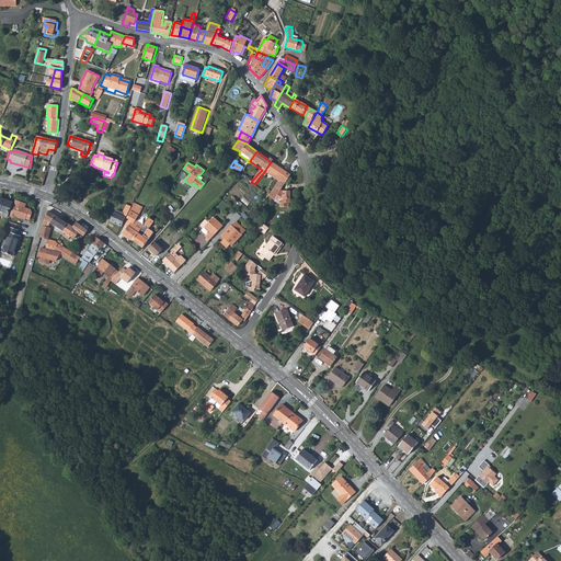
[(278,181),(268,196),(274,201),(281,190),(290,175),(272,162),(271,162),(263,173),(265,175),(266,173),(268,171),(279,179),(278,181)]
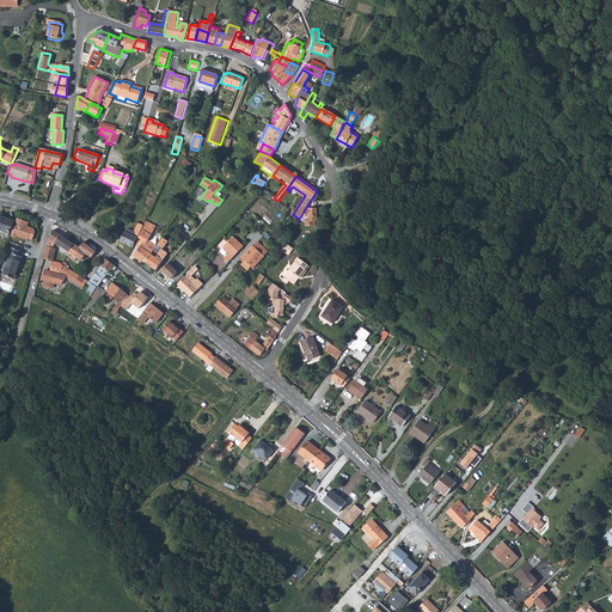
[(305,195),(293,187),(291,189),(304,197),(305,195)]
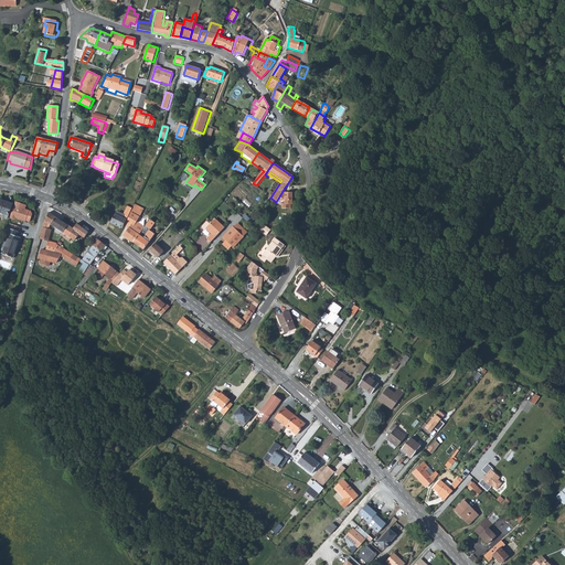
[(285,192),(283,191),(276,202),(281,205),(281,209),(290,209),(290,203),(292,203),(291,198),(292,198),(292,192),(285,192)]
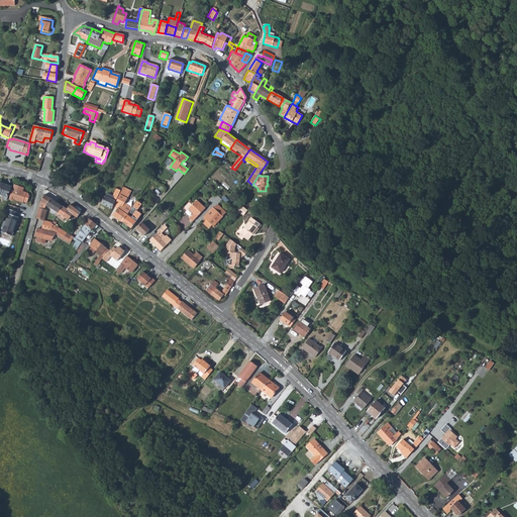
[(11,188),(0,183),(0,195),(4,197),(3,200),(6,201),(11,188)]
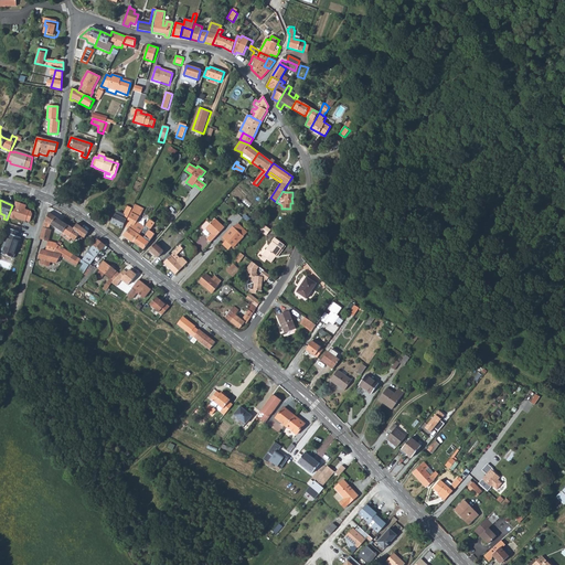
[(28,204),(17,202),(11,217),(17,220),(17,219),(30,222),(33,213),(32,211),(25,209),(28,204)]
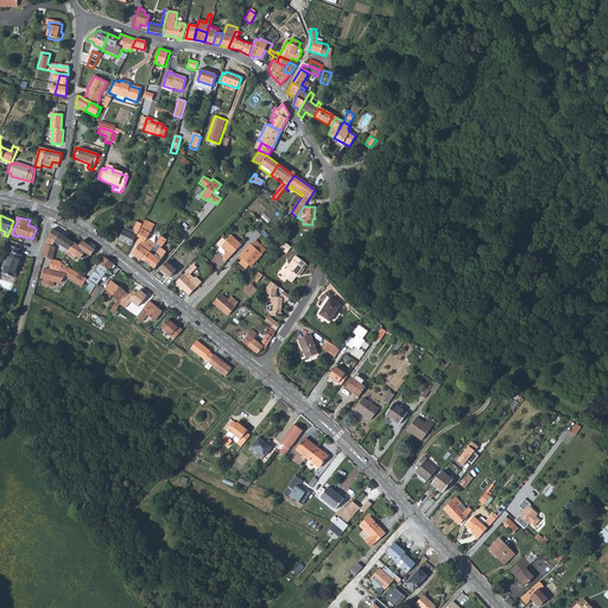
[(132,254),(144,261),(153,247),(156,245),(147,239),(154,226),(145,221),(140,232),(134,244),(138,246),(132,254)]
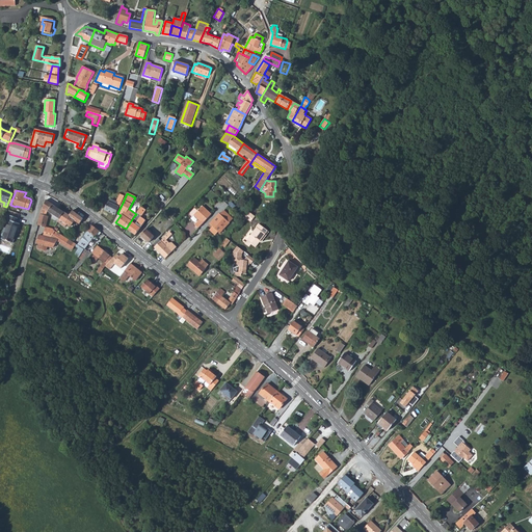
[(116,203),(121,205),(126,193),(124,193),(123,195),(120,194),(116,203)]
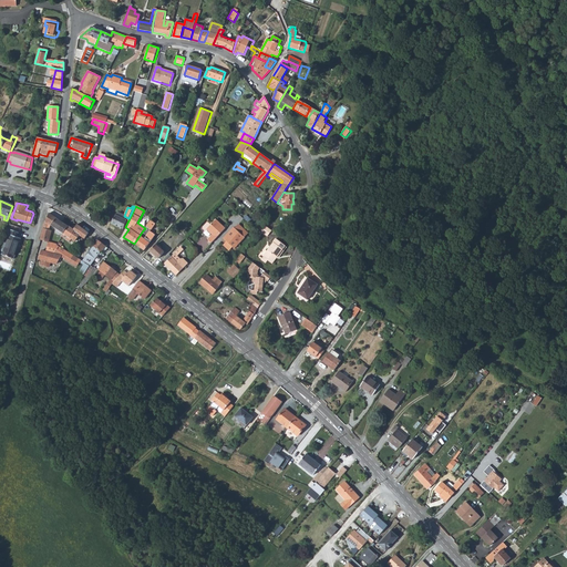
[(69,226),(49,213),(45,222),(51,225),(63,234),(64,234),(69,226)]
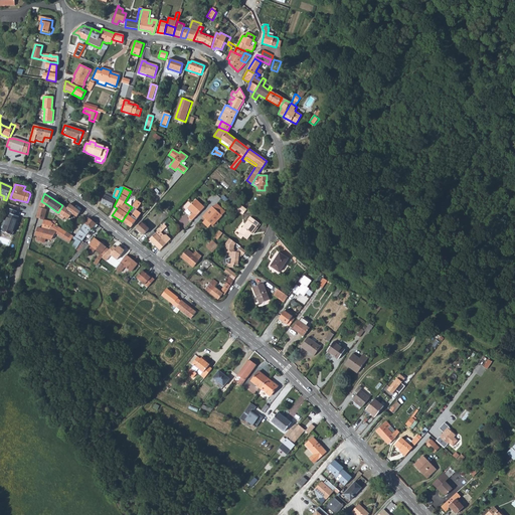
[(141,194),(132,207),(130,209),(122,221),(131,227),(141,213),(136,210),(141,203),(140,202),(143,198),(141,196),(142,195),(141,194)]
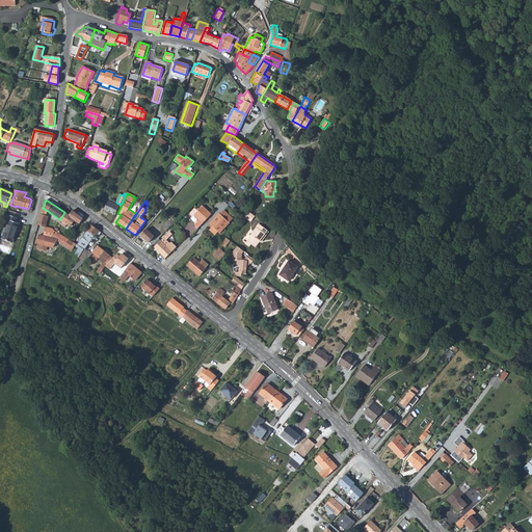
[(104,210),(115,215),(120,207),(109,203),(108,202),(104,210)]
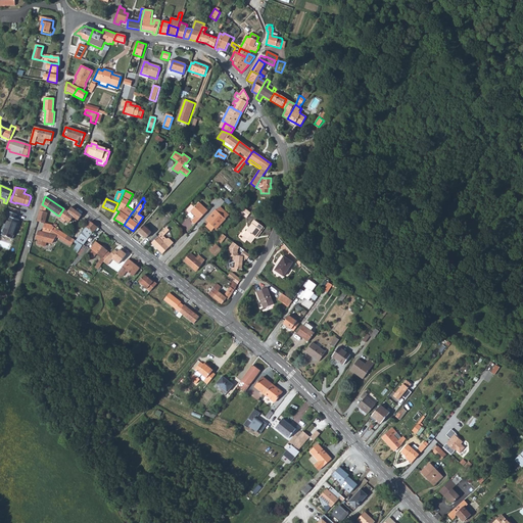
[(207,210),(199,202),(190,211),(195,217),(191,222),(194,225),(207,210)]
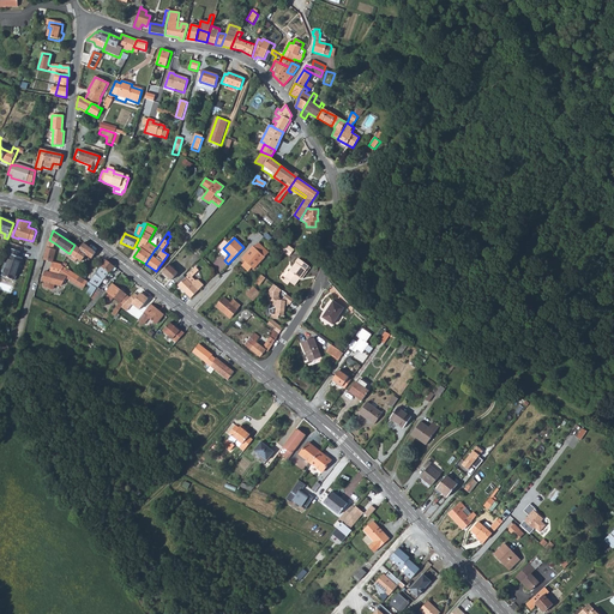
[(43,260),(53,262),(55,251),(53,251),(50,250),(52,245),(48,244),(43,260)]
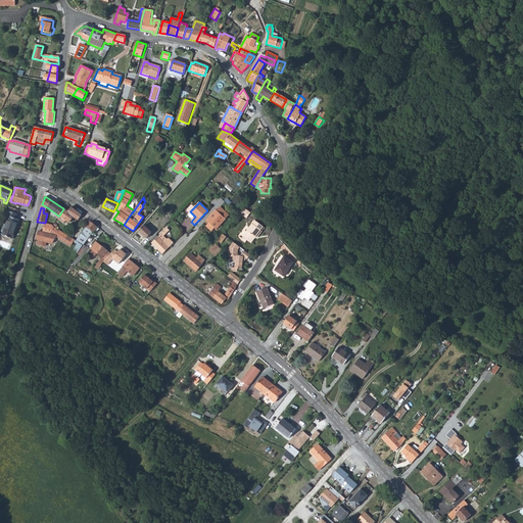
[(68,211),(63,208),(59,216),(58,216),(57,219),(64,223),(65,221),(69,223),(74,218),(79,221),(82,215),(77,210),(72,207),(68,211)]
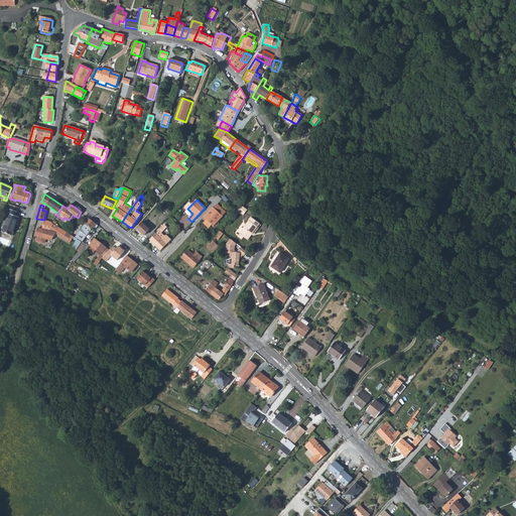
[(213,209),(213,208),(206,214),(207,215),(204,218),(206,220),(203,223),(208,229),(211,226),(213,227),(216,223),(219,220),(222,217),(226,213),(217,205),(213,209)]
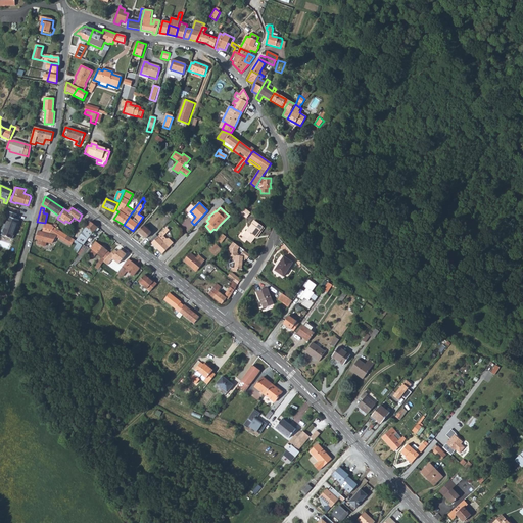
[(245,218),(249,211),(243,207),(240,212),(242,215),(245,218)]
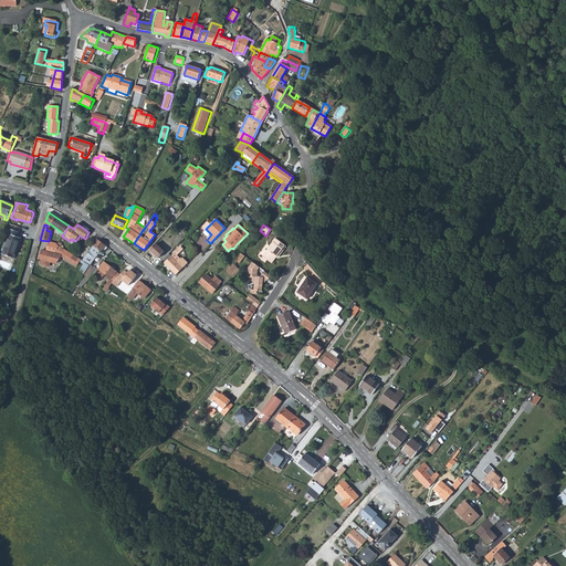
[(18,232),(11,230),(2,254),(13,258),(21,239),(17,238),(18,232)]
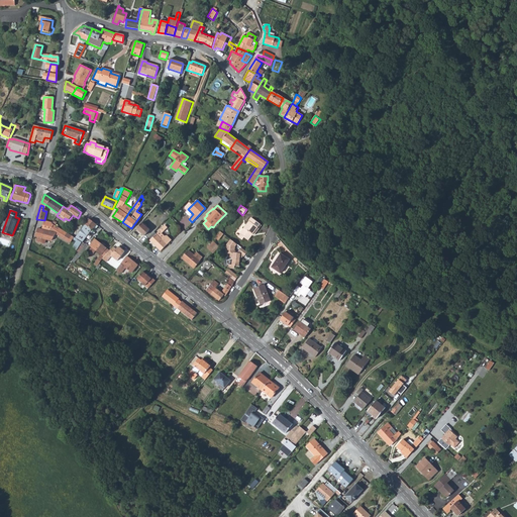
[(168,216),(165,214),(159,220),(162,223),(168,216)]
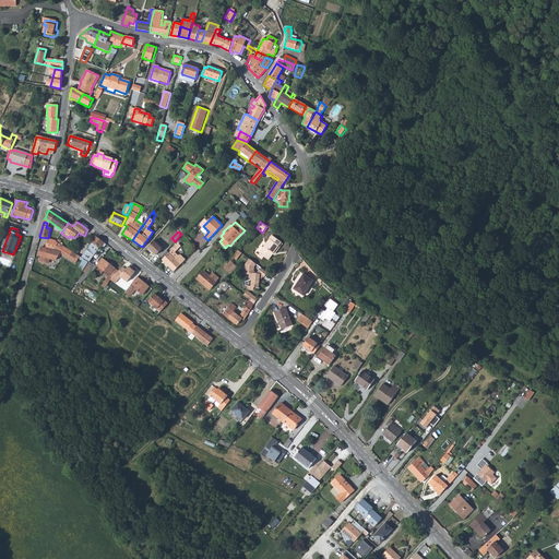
[(273,256),(275,253),(280,248),(278,247),(282,244),(272,236),(259,252),(260,252),(263,256),(263,257),(268,260),(272,254),(273,256)]
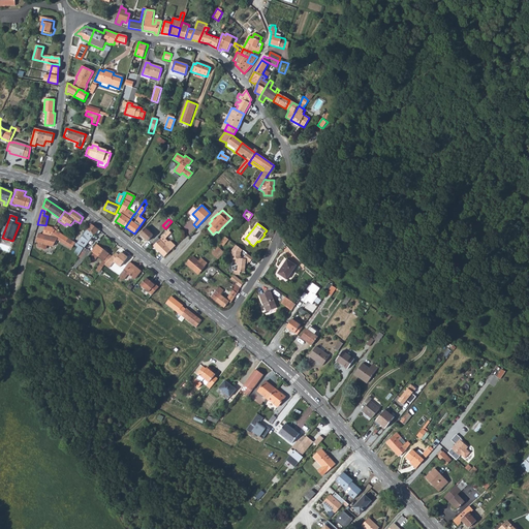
[(93,236),(98,229),(92,224),(87,230),(93,236)]
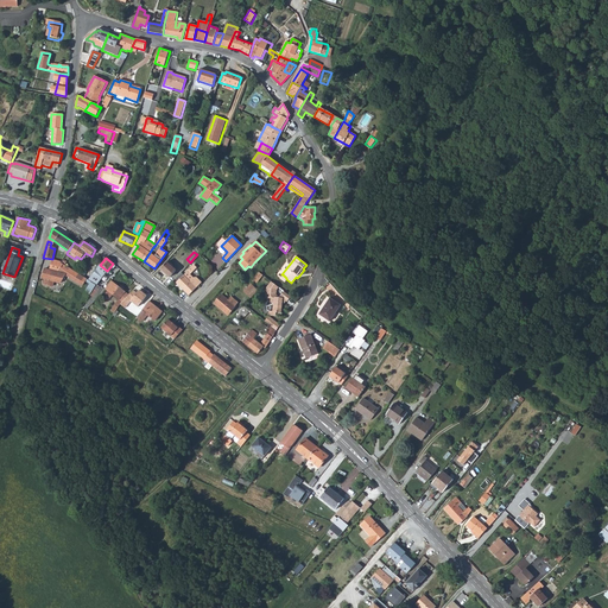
[(176,271),(166,263),(160,270),(170,278),(176,271)]
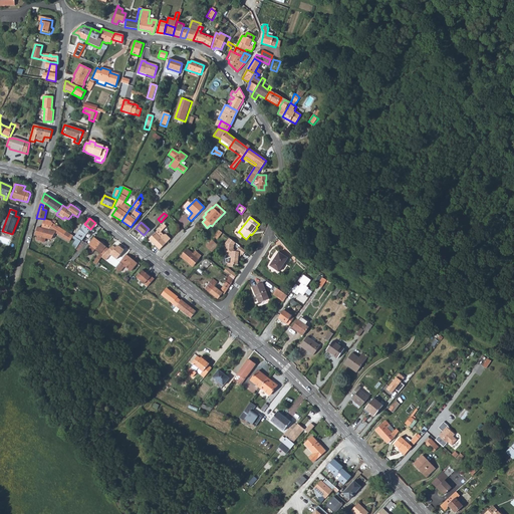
[(42,229),(37,227),(35,235),(38,236),(37,240),(44,242),(45,238),(51,240),(56,233),(69,241),(73,236),(54,224),(49,230),(42,229)]
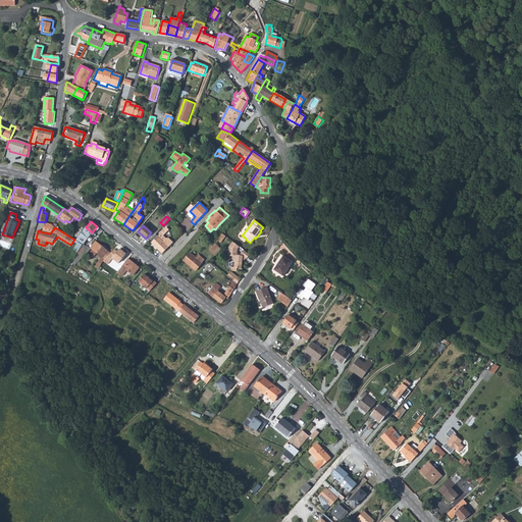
[(86,227),(83,231),(90,237),(92,232),(86,227)]
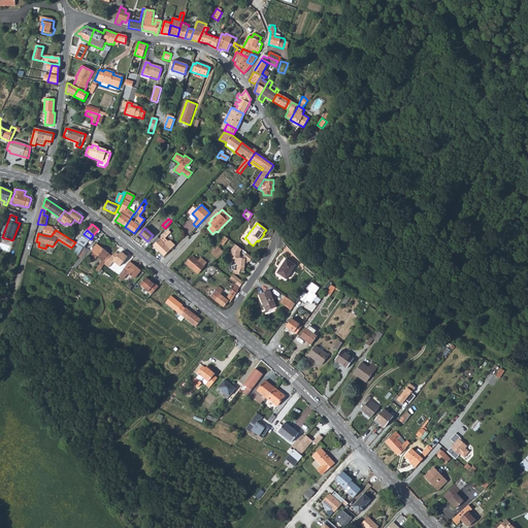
[(170,232),(168,230),(153,246),(163,257),(170,250),(175,245),(170,240),(168,240),(165,237),(170,232)]
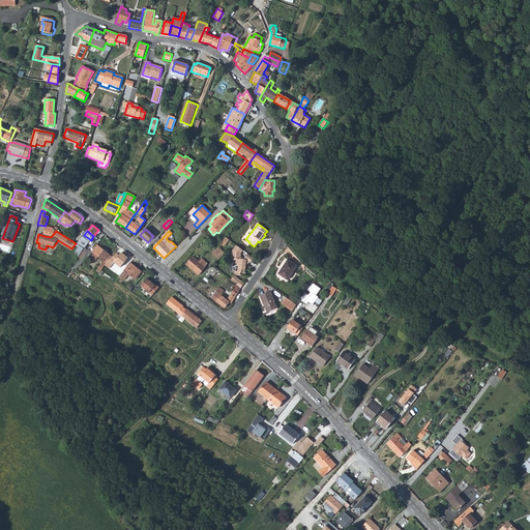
[(185,235),(181,231),(177,236),(181,239),(185,235)]
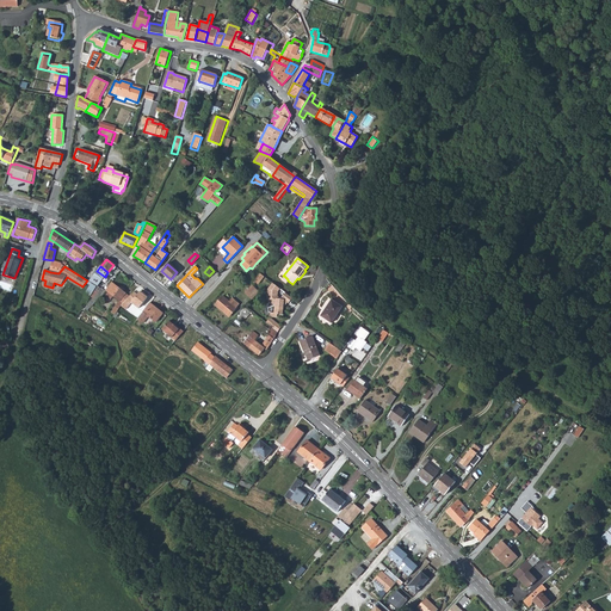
[(97,271),(94,276),(102,281),(105,277),(97,271)]
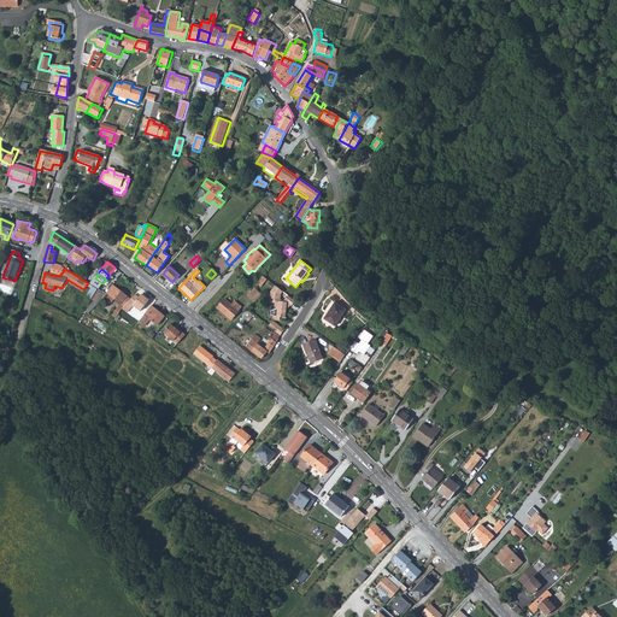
[(259,281),(263,276),(259,274),(251,285),(254,287),(257,283),(259,281)]
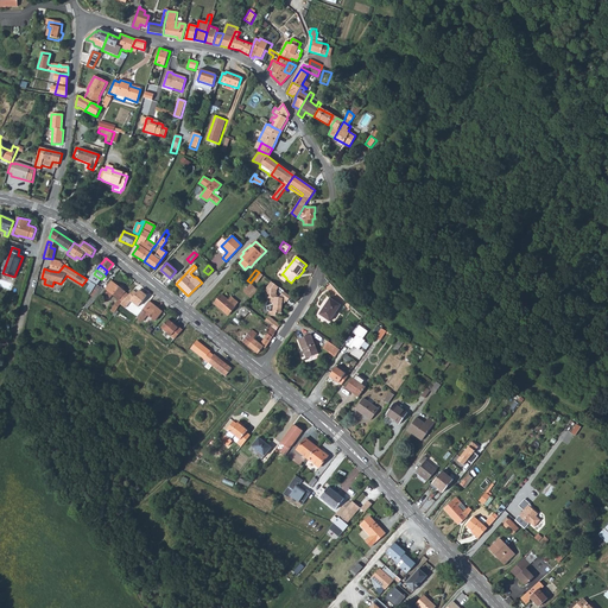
[(94,274),(89,280),(97,285),(101,279),(94,274)]
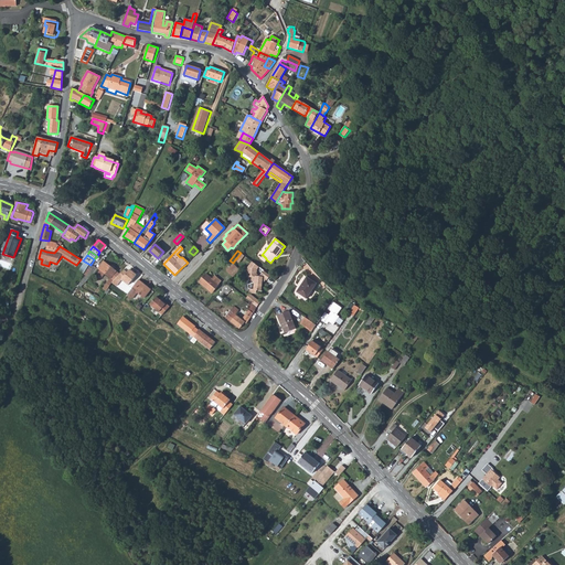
[(102,287),(106,290),(107,289),(110,284),(112,283),(119,275),(104,262),(97,268),(100,270),(98,274),(102,277),(105,274),(109,278),(102,287)]
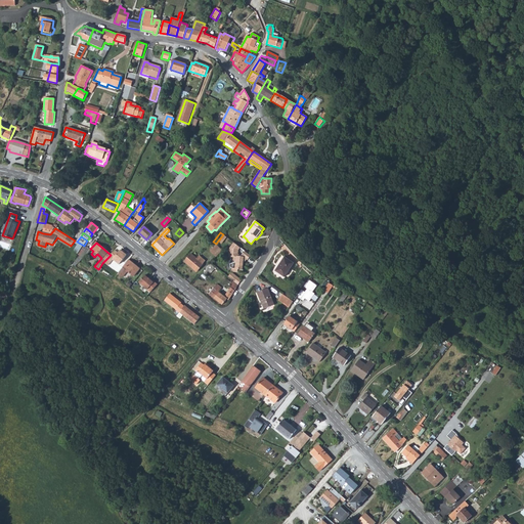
[(247,260),(251,256),(245,251),(241,256),(237,254),(237,250),(239,248),(233,243),(229,248),(228,256),(235,262),(234,269),(237,269),(242,270),(243,263),(246,260),(247,260)]
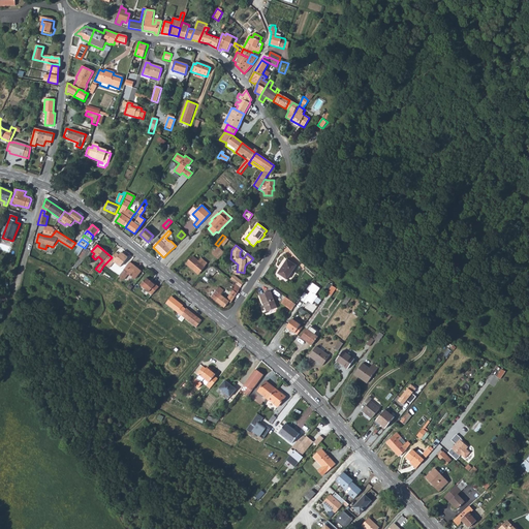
[(212,253),(218,259),(224,252),(218,247),(212,253)]
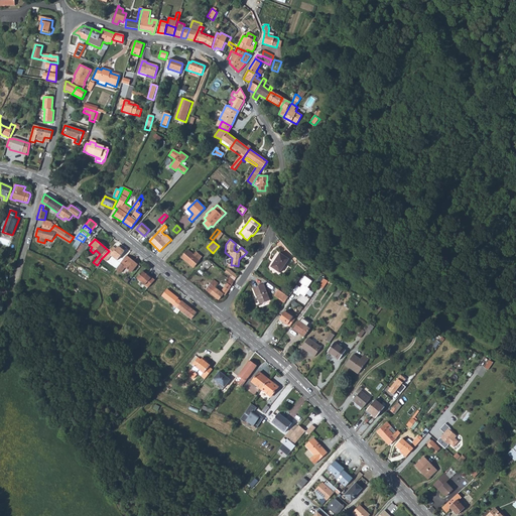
[(113,247),(109,251),(102,258),(106,261),(110,255),(117,260),(124,251),(118,246),(115,249),(113,247)]
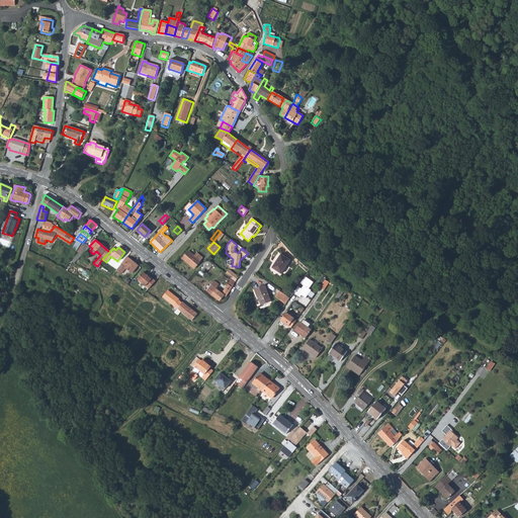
[(86,251),(83,248),(78,254),(72,261),(74,263),(76,261),(76,262),(86,251)]
